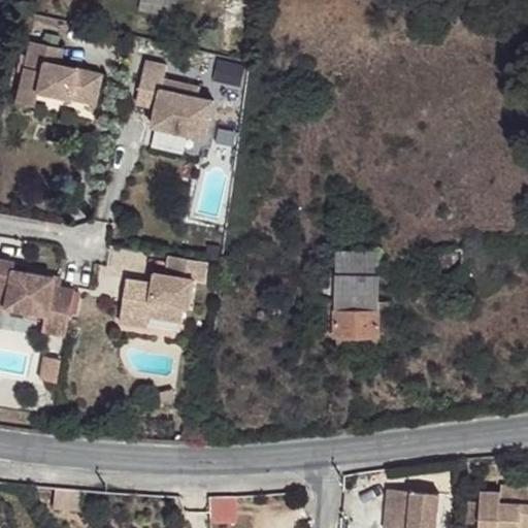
[(63,47),(31,40),(21,87),(38,91),(95,104),(102,74),(60,64),(63,47)]
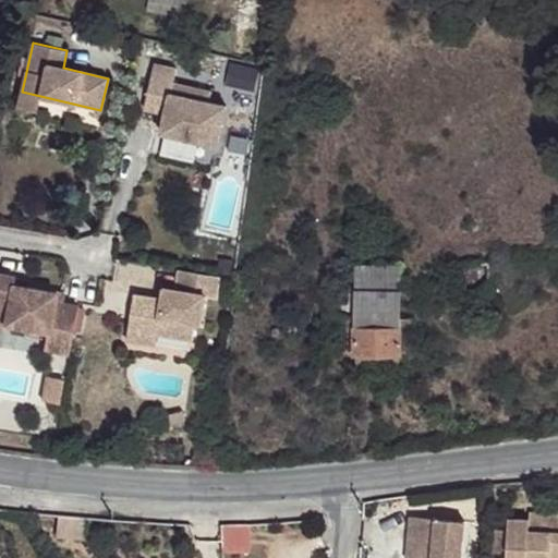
[(178,69),(155,63),(147,101),(168,106),(167,113),(162,133),(218,145),(227,106),(210,101),(213,91),(174,83),(178,69)]
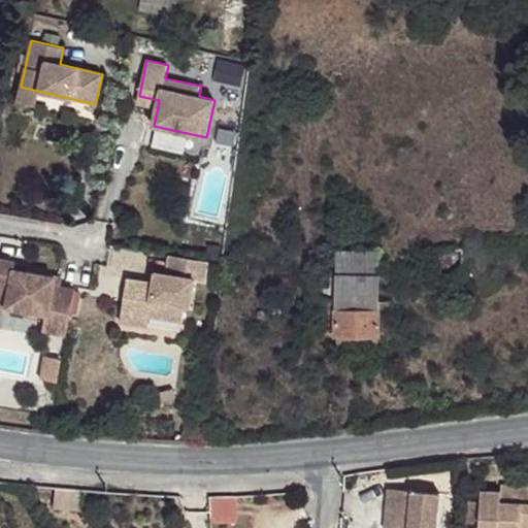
[(38,91),(21,87),(17,102),(34,106),(38,91)]
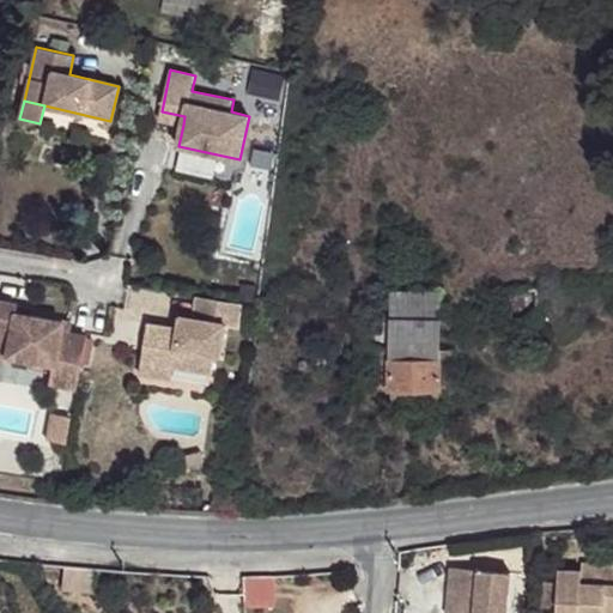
[(184,116),(162,111),(159,120),(183,125),(184,116)]
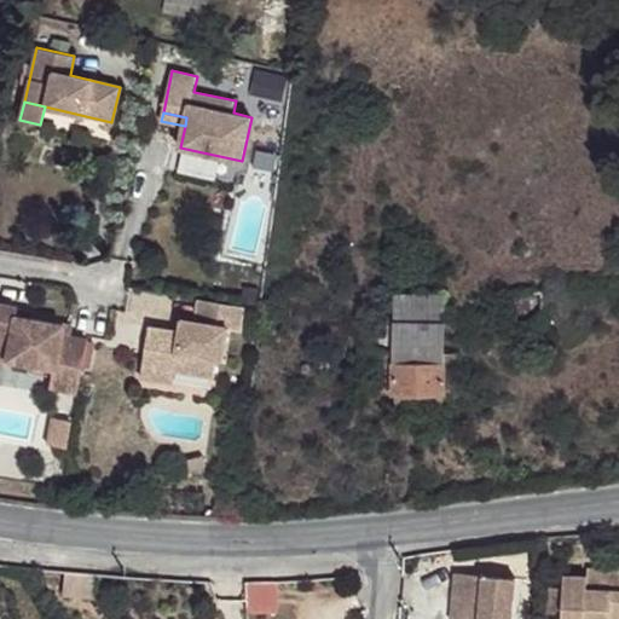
[(444,294),(395,295),(395,351),(377,351),(377,392),(395,392),(444,392),(457,392),(458,353),(445,353),(444,294)]
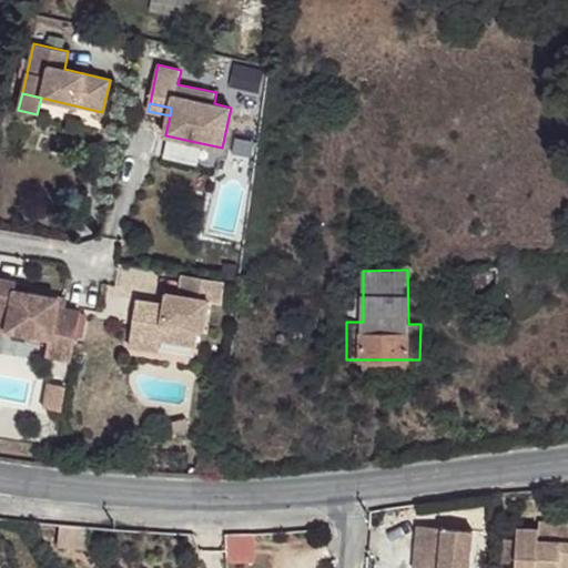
[(224,281),(183,275),(180,295),(179,300),(166,298),(165,304),(138,300),(130,346),(159,351),(161,341),(196,346),(199,330),(204,331),(209,301),(220,303),(224,281)]
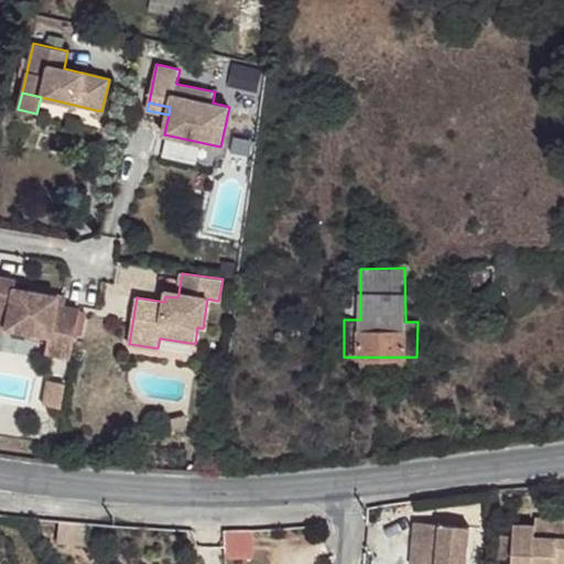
[(0,275),(0,332),(4,333),(6,327),(47,335),(44,353),(69,357),(79,308),(63,305),(65,296),(26,290),(13,286),(14,280),(14,279),(0,275)]
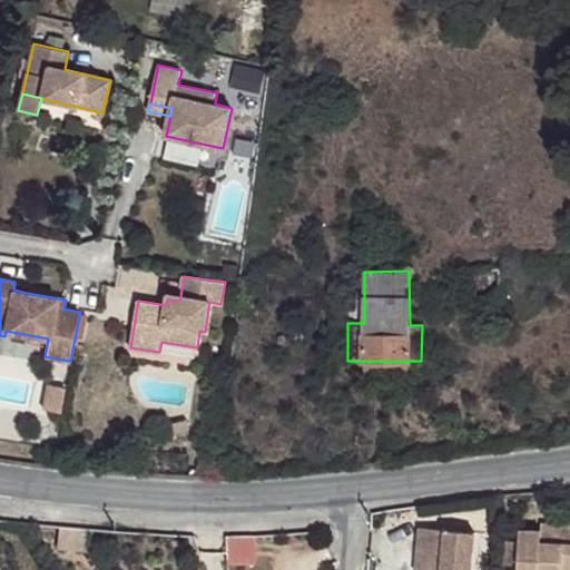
[(28,286),(15,283),(13,290),(27,293),(28,286)]
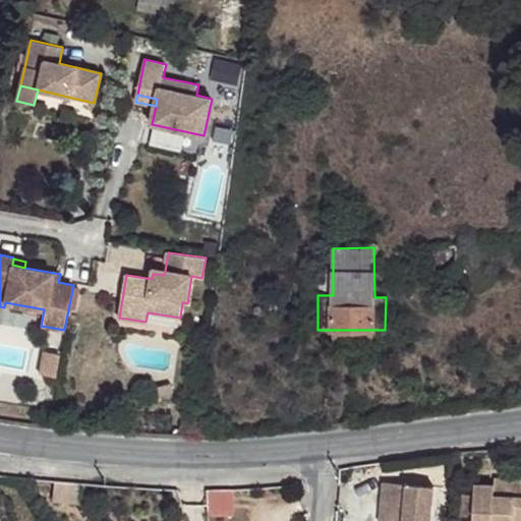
[(373,330),(333,330),(333,344),(373,344),(373,330)]
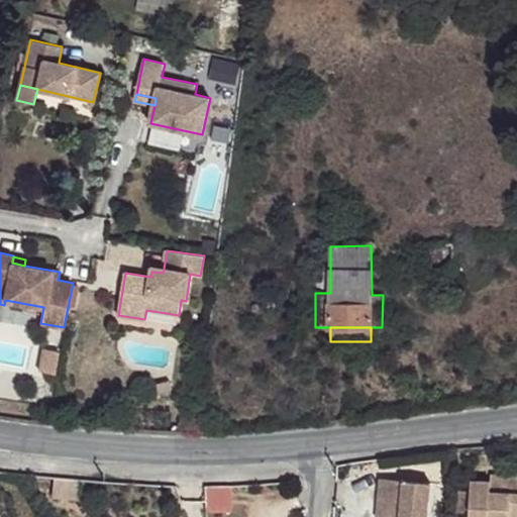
[(154,384),(157,393),(172,390),(170,381),(154,384)]
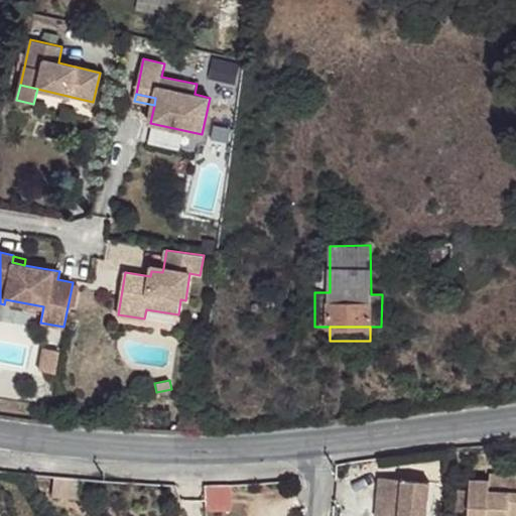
[(515,515),(515,476),(492,475),(492,482),(470,481),(470,491),(468,515),(515,515)]
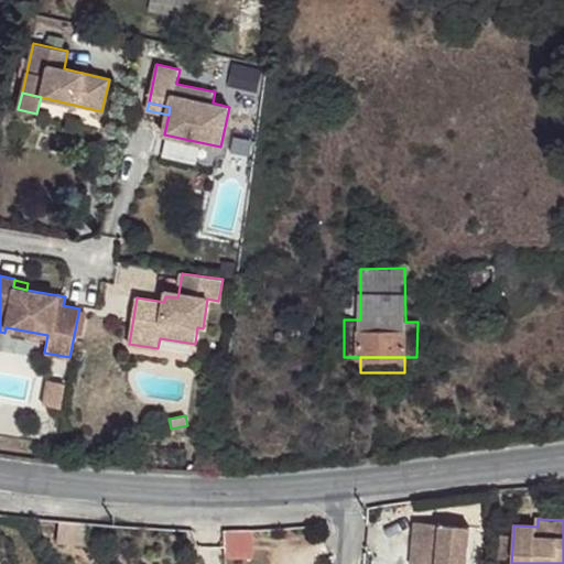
[(58,521),(56,544),(84,546),(86,523),(58,521)]
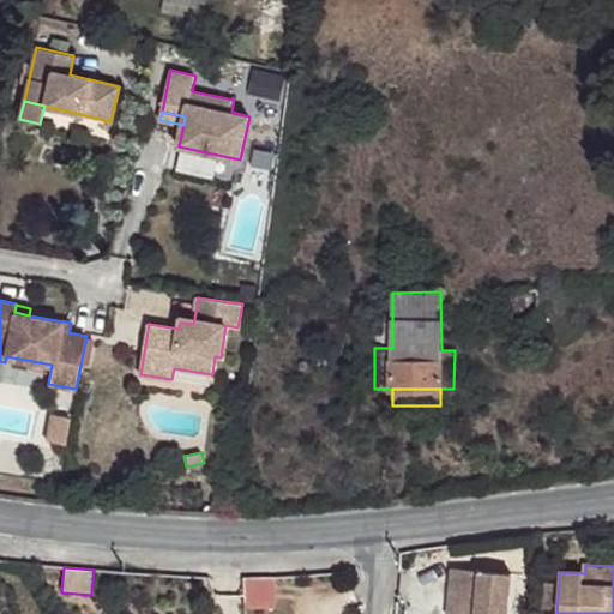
[(507,613),(511,573),(453,569),(447,613),(507,613)]
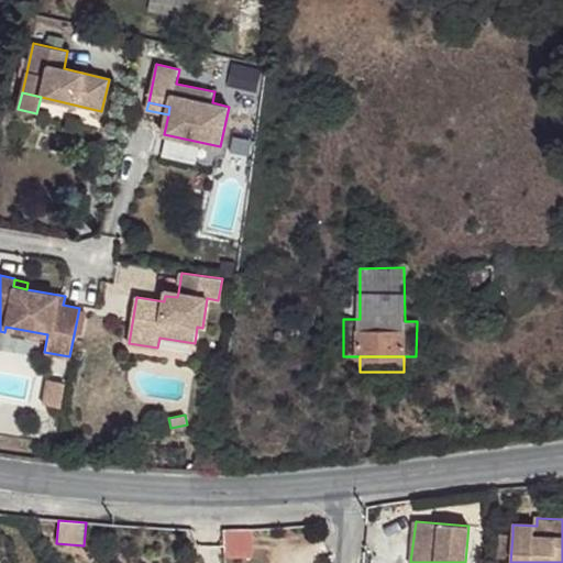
[(223,531),(224,559),(253,558),(252,530),(223,531)]
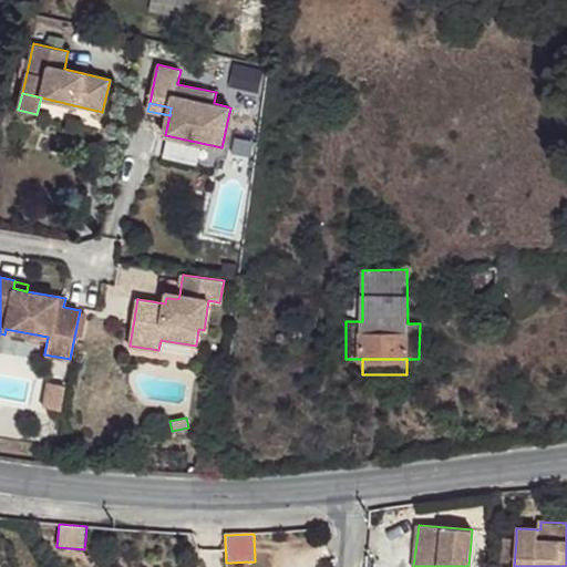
[(514,566),(516,539),(500,538),(498,566),(514,566)]
